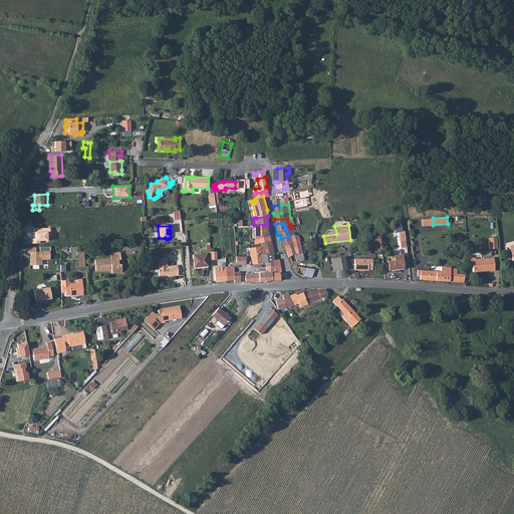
[(255,232),(255,239),(269,235),(268,231),(268,230),(255,232)]
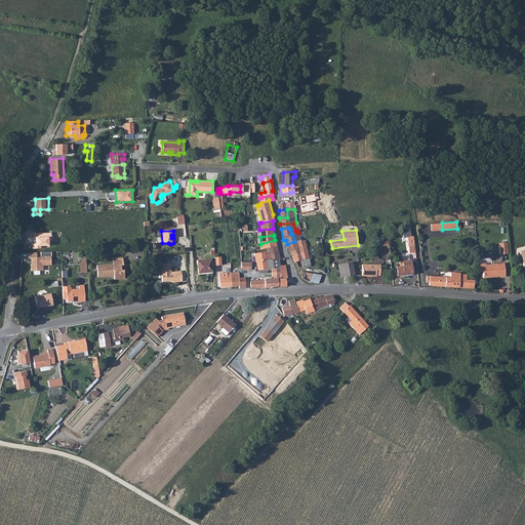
[(406,237),(408,253),(414,252),(412,236),(406,237)]
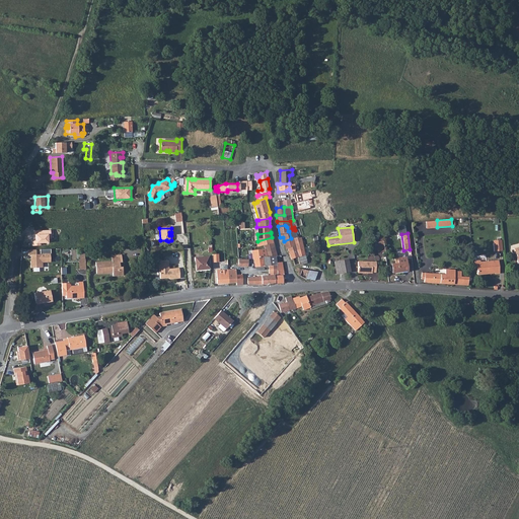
[(293,238),(294,243),(295,245),(300,243),(302,243),(301,238),(299,238),(298,236),(297,237),(293,238)]
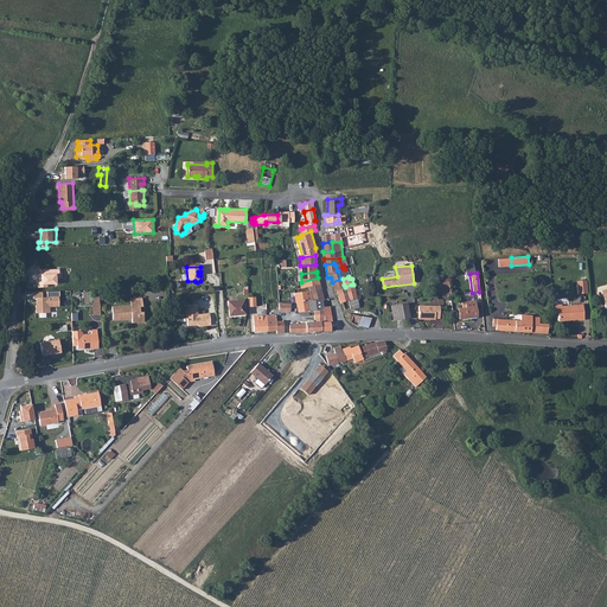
[(300,282),(300,288),(308,286),(319,282),(318,278),(301,282),(300,282)]
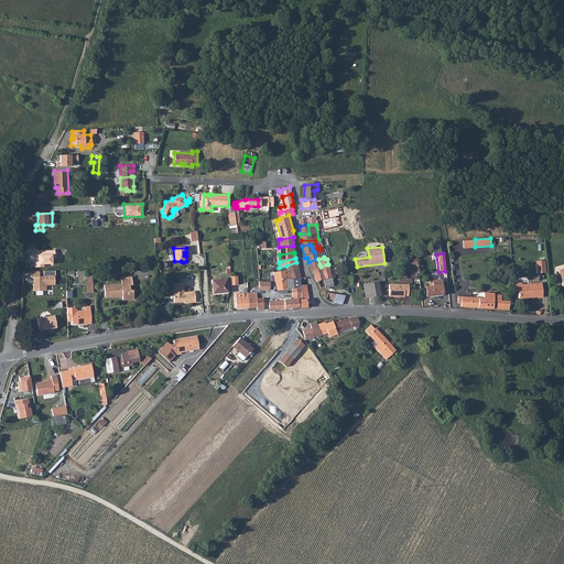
[(308,262),(311,270),(313,270),(321,267),(320,264),(318,259),(316,259),(308,262)]
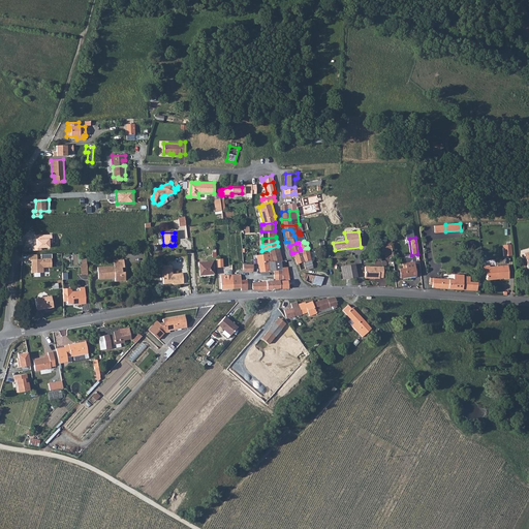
[(503,248),(503,256),(512,255),(511,244),(507,245),(507,248),(503,248)]
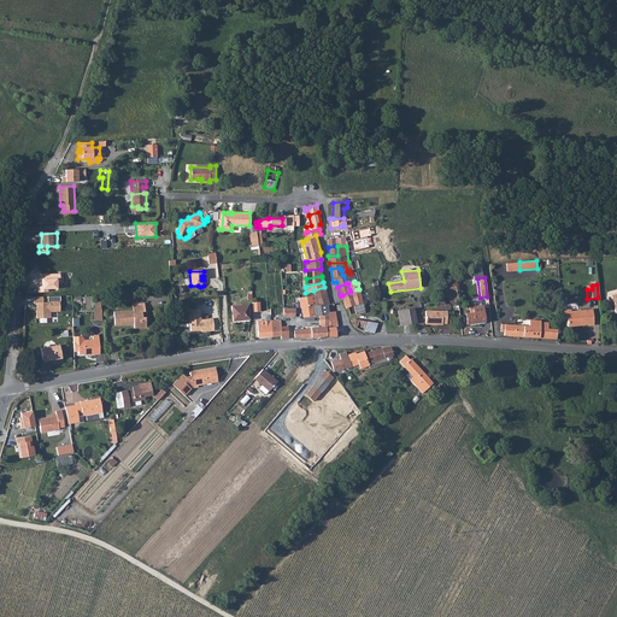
[(445,298),(450,297),(450,300),(458,299),(457,286),(444,287),(445,298)]
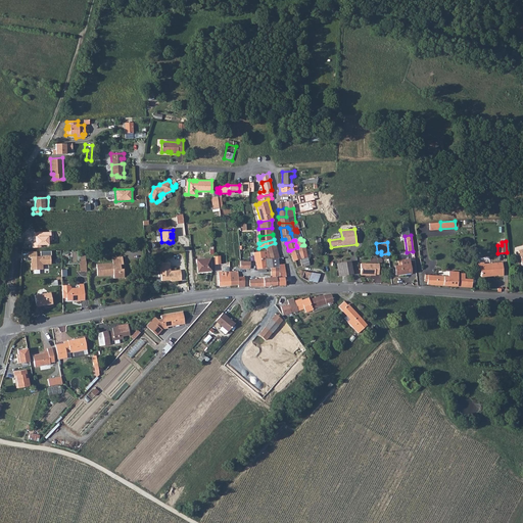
[(266,246),(266,249),(269,258),(279,257),(275,243),(266,246)]
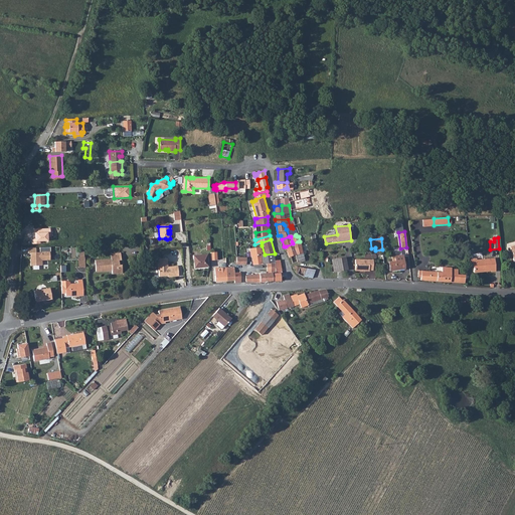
[(286,246),(287,250),(300,246),(301,246),(300,241),(298,241),(293,243),(286,246)]
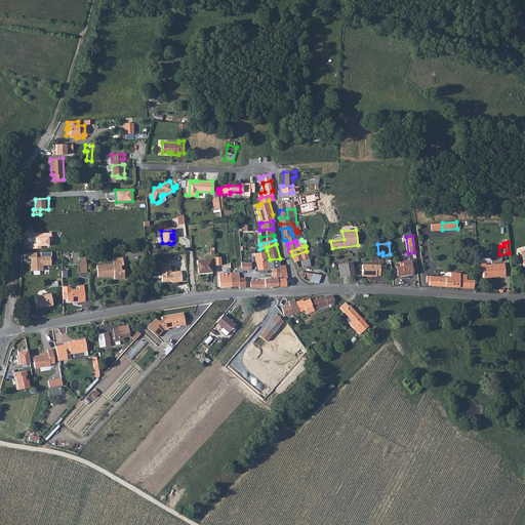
[(254,253),(254,258),(255,261),(260,260),(266,260),(270,259),(267,250),(254,253)]
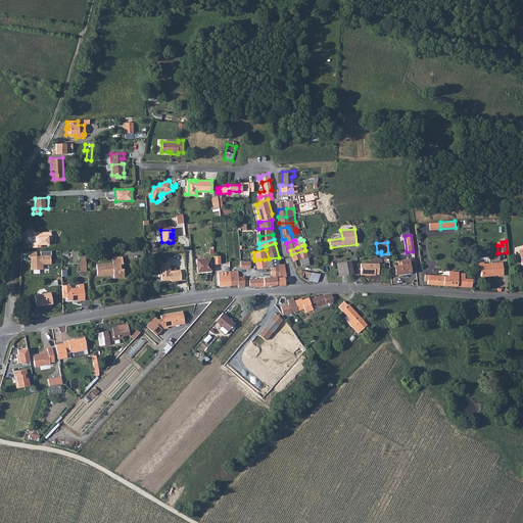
[(291,254),(293,262),(295,260),(306,256),(305,252),(305,250),(304,250),(291,254)]
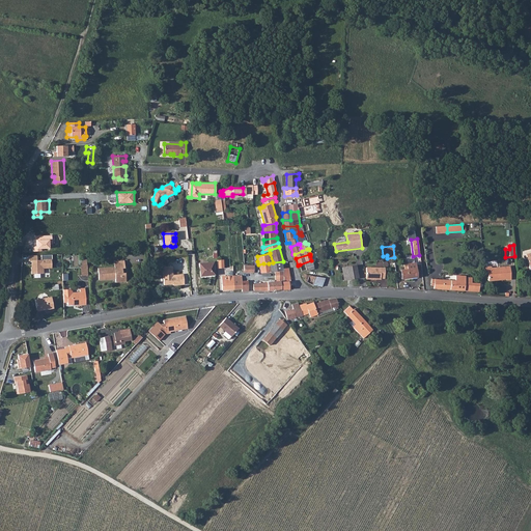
[(51,268),(51,259),(30,260),(31,274),(44,274),(43,269),(51,268)]
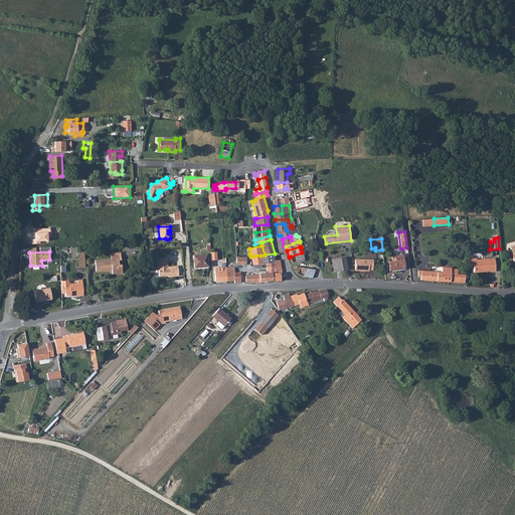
[(96,271),(112,270),(113,274),(123,274),(122,268),(118,268),(118,266),(119,266),(119,261),(122,261),(121,252),(111,253),(111,259),(96,260),(96,271)]
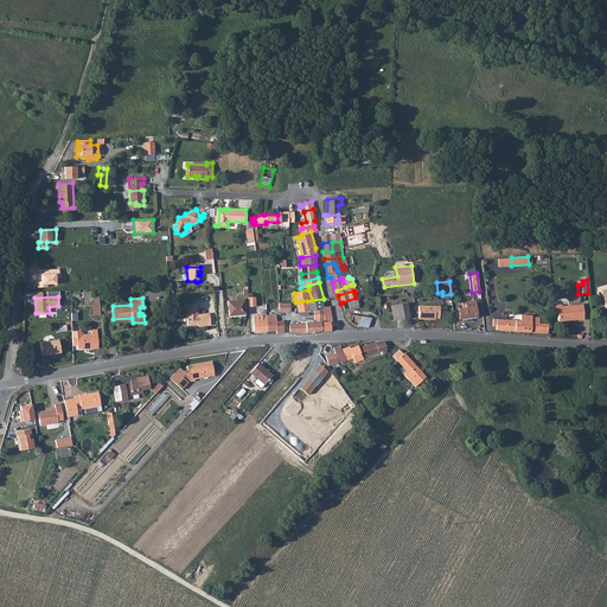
[(307,301),(308,311),(313,311),(324,310),(323,307),(330,307),(327,298),(324,299),(312,300),(307,301)]
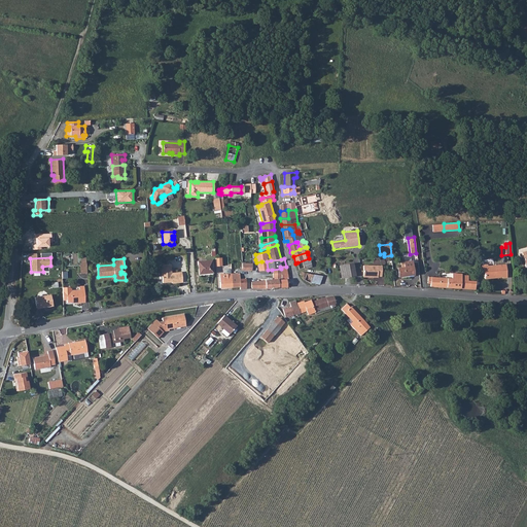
[(297,262),(297,265),(299,268),(300,270),(304,269),(311,267),(309,258),(297,262)]
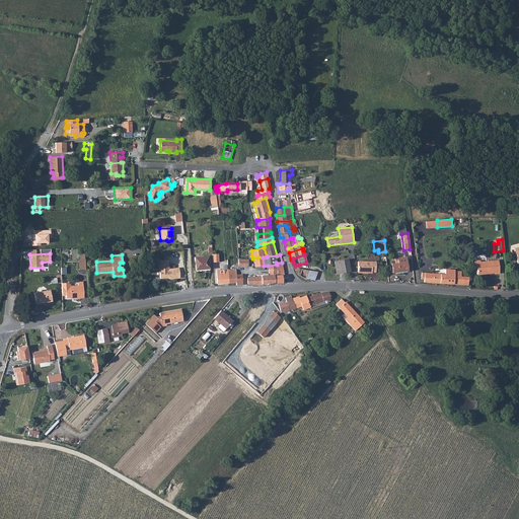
[(195,257),(196,271),(209,269),(208,256),(195,257)]
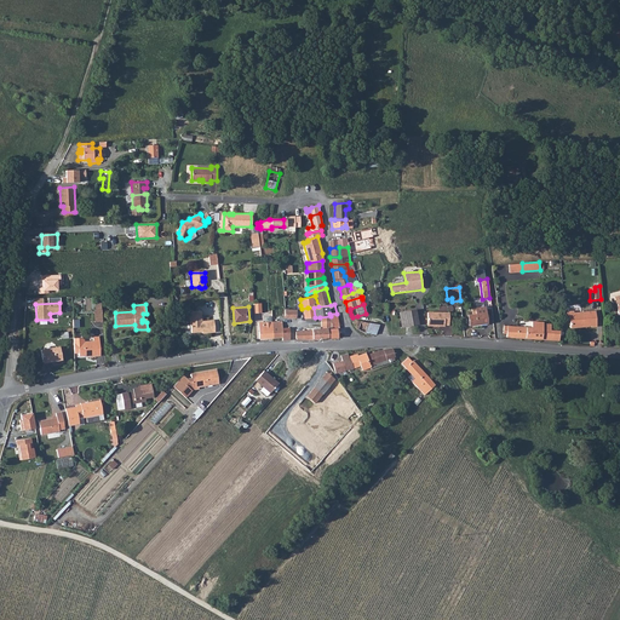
[(302,309),(306,319),(315,317),(314,308),(308,308),(302,309)]
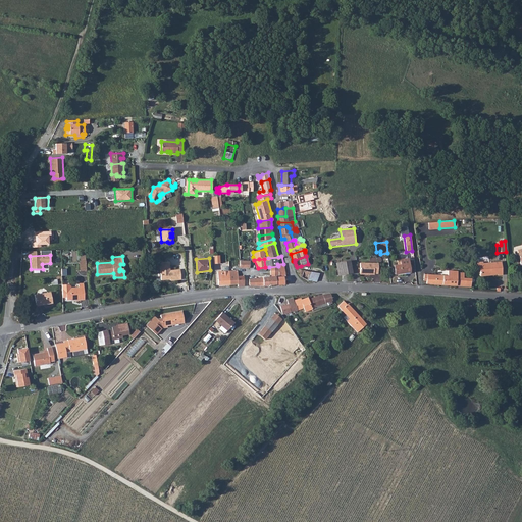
[(395,266),(396,275),(411,273),(409,264),(409,259),(408,259),(401,260),(400,260),(401,265),(395,266)]
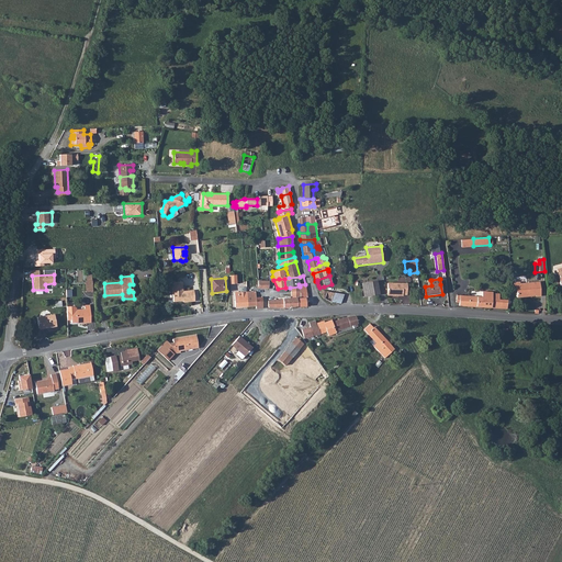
[(362,283),(364,296),(379,294),(377,280),(362,283)]
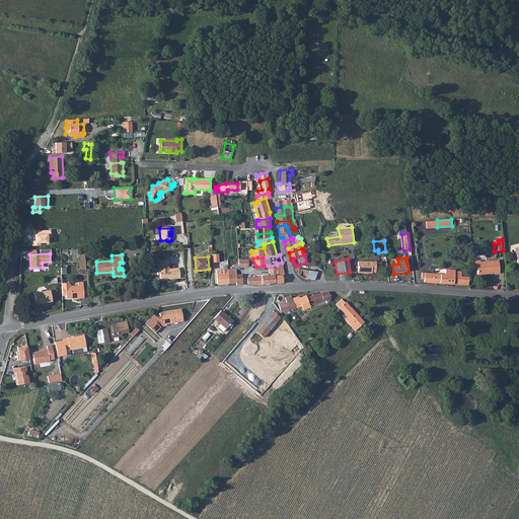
[(159,262),(160,279),(166,279),(167,277),(169,277),(169,278),(170,280),(179,279),(179,269),(169,270),(168,261),(159,262)]
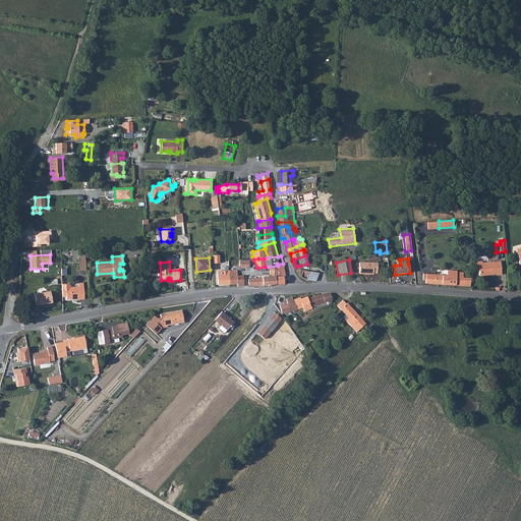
[(482,265),(491,265),(491,274),(497,273),(497,275),(502,275),(501,262),(482,263),(482,265)]
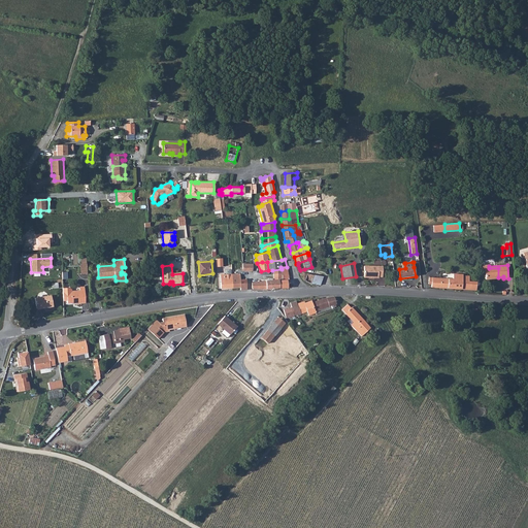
[(376,266),(365,266),(364,277),(373,277),(373,276),(377,276),(376,266)]
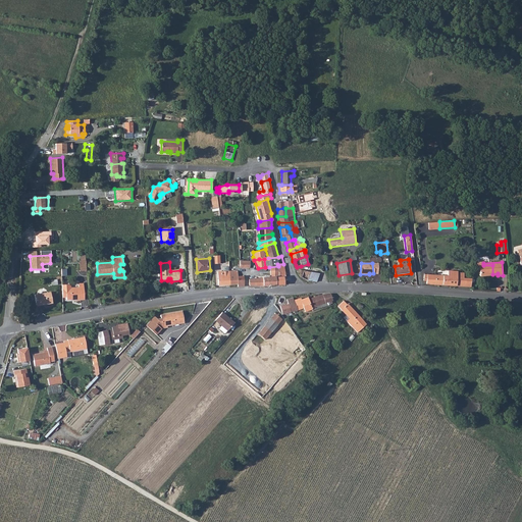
[(276,285),(284,284),(283,280),(286,279),(285,276),(283,264),(277,264),(278,266),(279,278),(276,279),(276,285)]
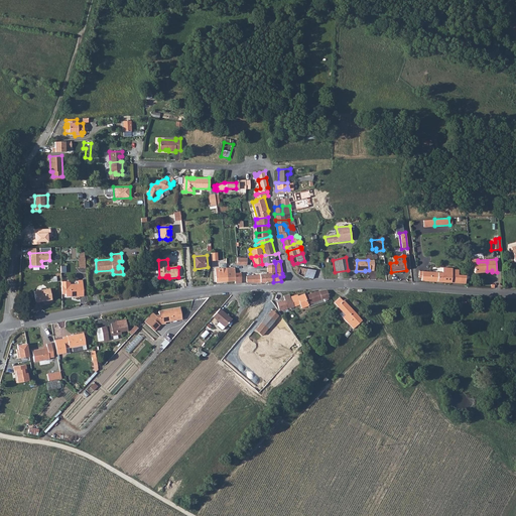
[(478,262),(478,266),(475,266),(476,273),(487,272),(487,271),(487,262),(478,262)]
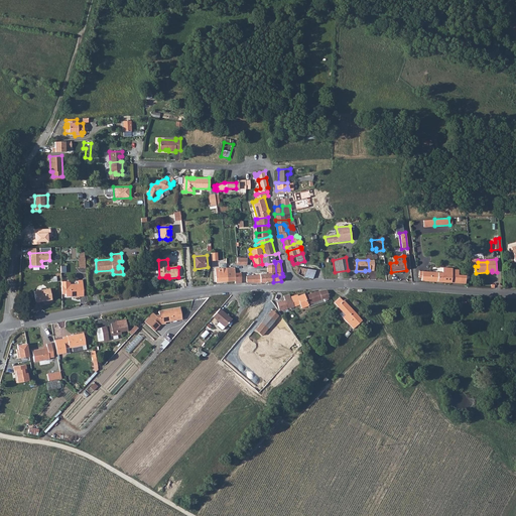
[(246,275),(247,281),(247,282),(260,283),(273,282),(273,276),(276,275),(275,263),(266,264),(268,273),(246,275)]
